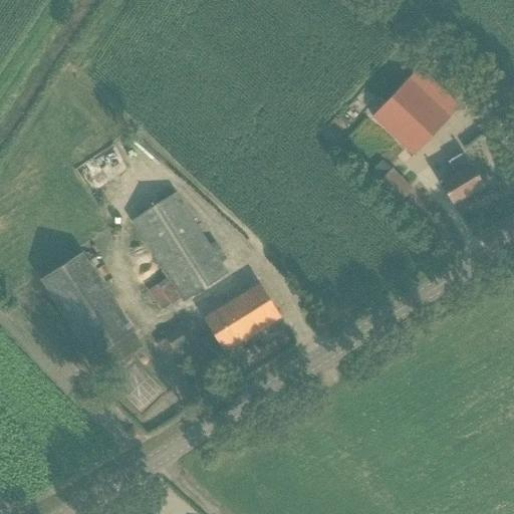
[(460,107),(420,67),(371,118),(411,156),(460,107)]
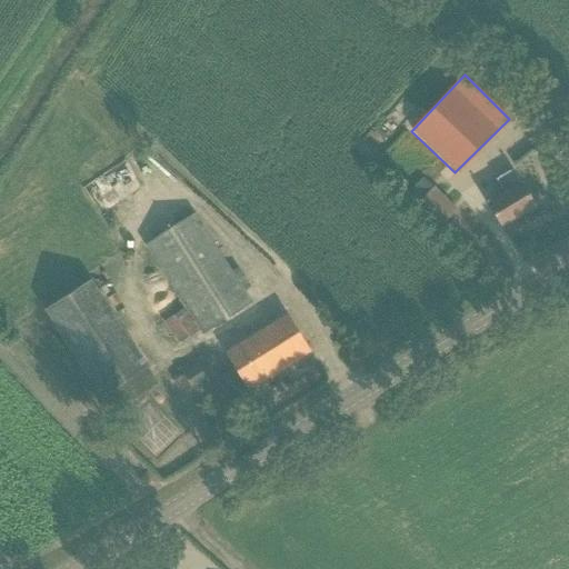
[(117,165),(82,189),(99,215),(133,189),(117,165)]
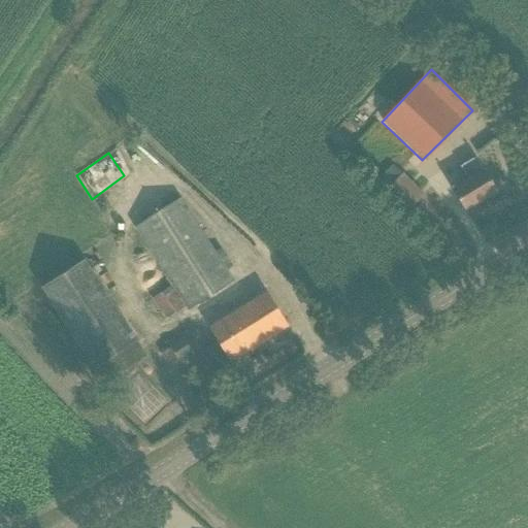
[(495,191),(485,173),(475,159),(462,167),(469,178),(452,189),(465,209),(495,191)]
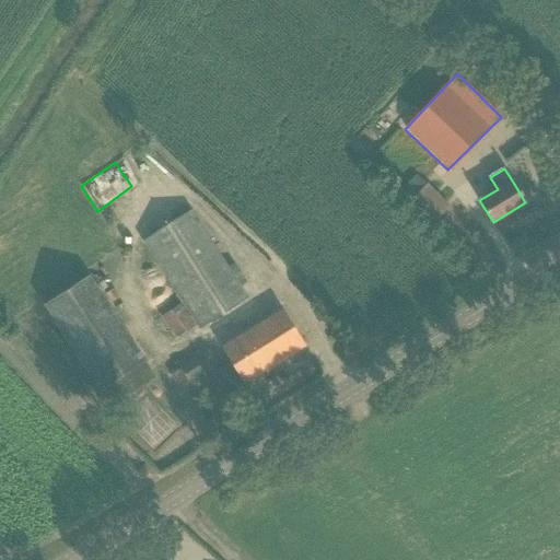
[(448,208),(427,185),(407,202),(429,225),(448,208)]
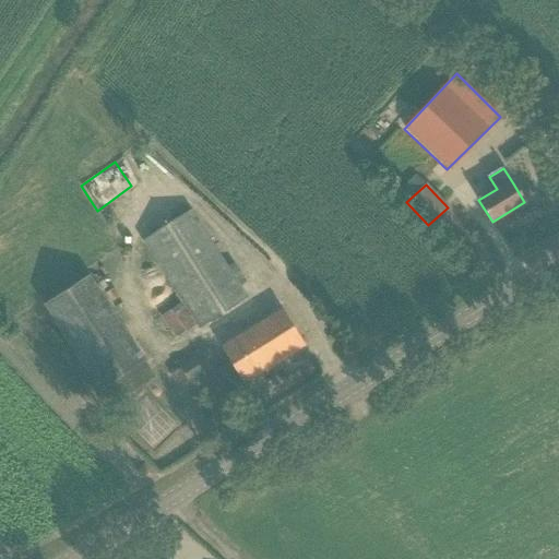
[(247,298),(239,287),(245,283),(232,262),(227,265),(190,210),(142,241),(199,329),(247,298)]
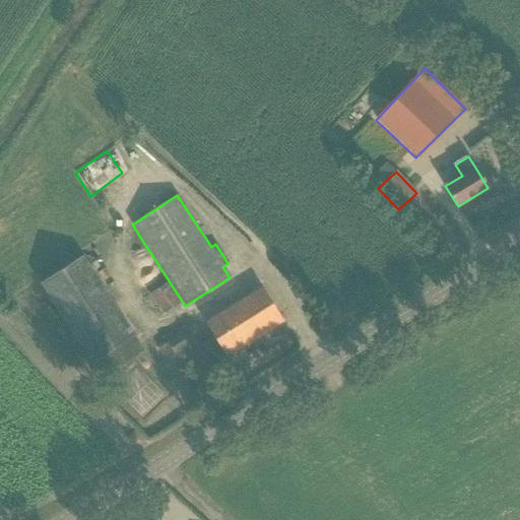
[(41,284),(90,361),(102,378),(143,350),(83,257),(41,284)]
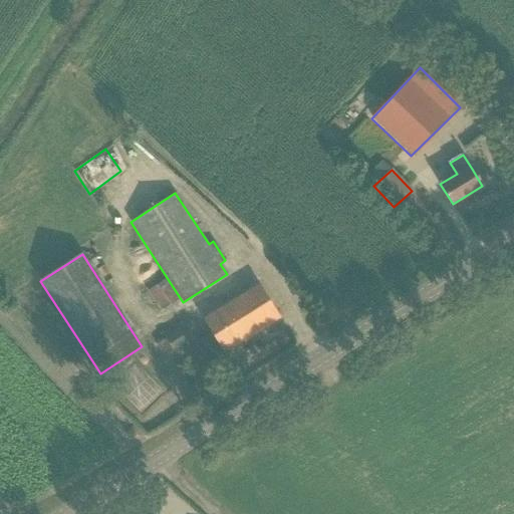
[(179,299),(165,278),(147,290),(161,311),(179,299)]
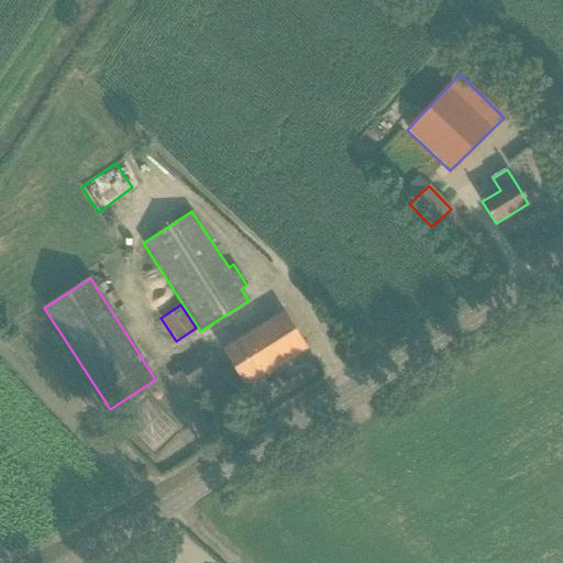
[(221,349),(233,368),(245,386),(307,348),(295,329),(284,311),(268,321),(267,319),(262,322),(263,323),(221,349)]
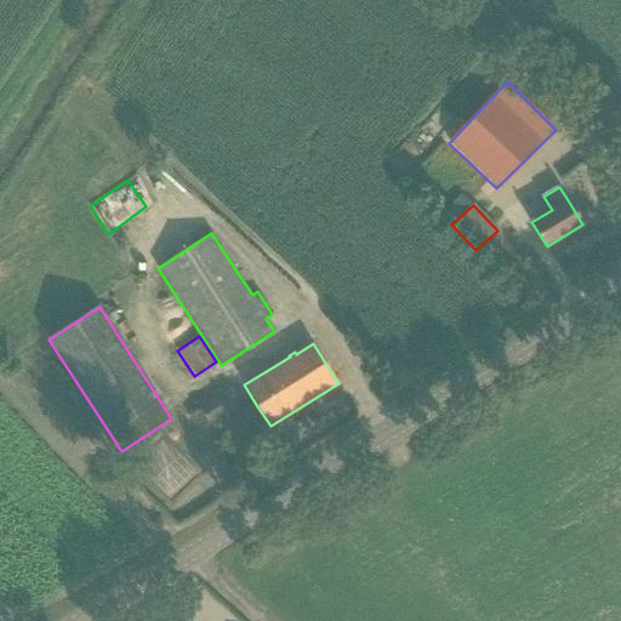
[(198,410),(189,415),(199,429),(235,408),(223,388),(195,405),(198,410)]
